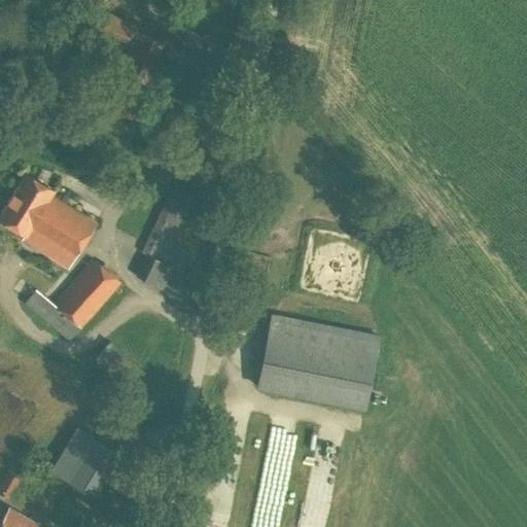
[(213,63),(137,30),(137,28),(135,25),(109,13),(96,18),(90,33),(124,46),(131,45),(104,107),(136,119),(155,74),(201,93),(213,63)]
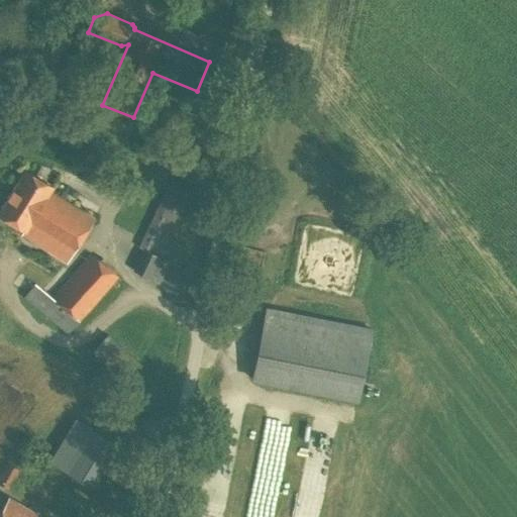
[(67,262),(94,218),(49,191),(53,186),(24,169),(0,208),(0,215),(24,230),(21,233),(67,262)]
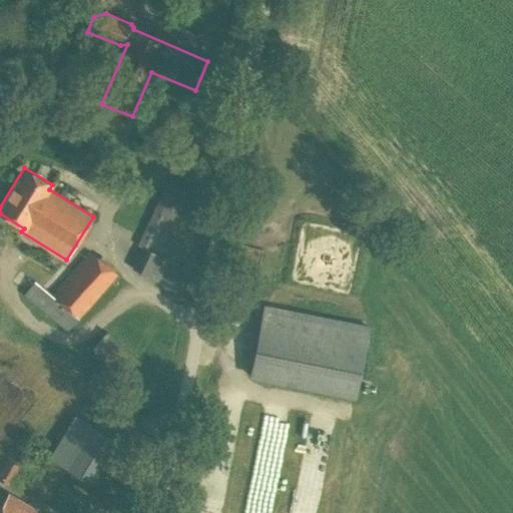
[(158,281),(168,259),(156,252),(186,189),(168,180),(137,244),(142,246),(132,268),(158,281)]
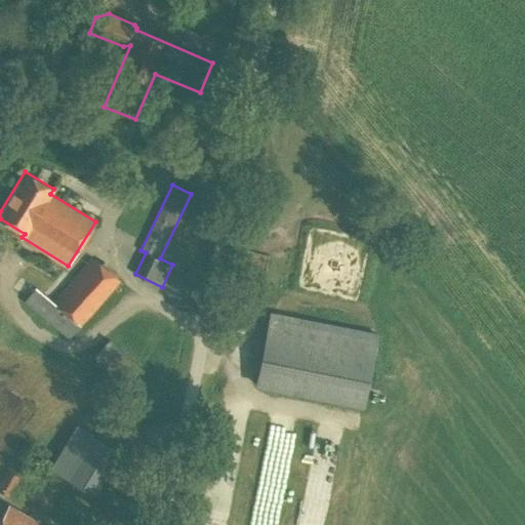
[(69,337),(119,280),(92,257),(53,301),(36,288),(25,300),(69,337)]
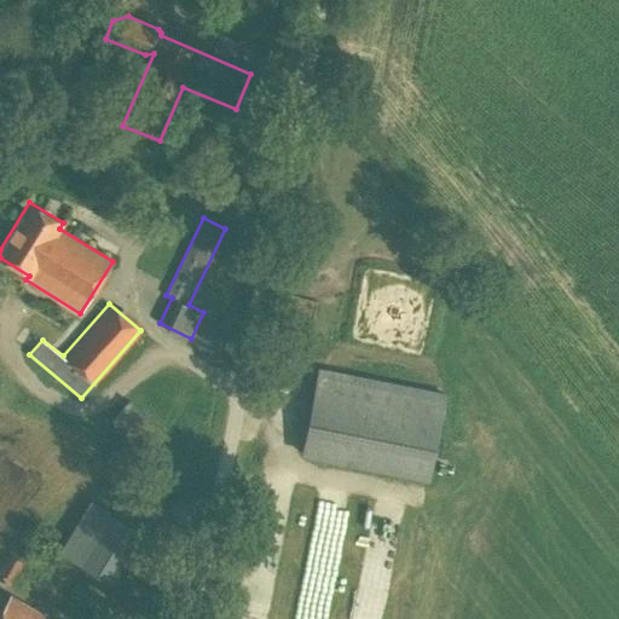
[(428,478),(445,394),(319,369),(302,452),(428,478)]
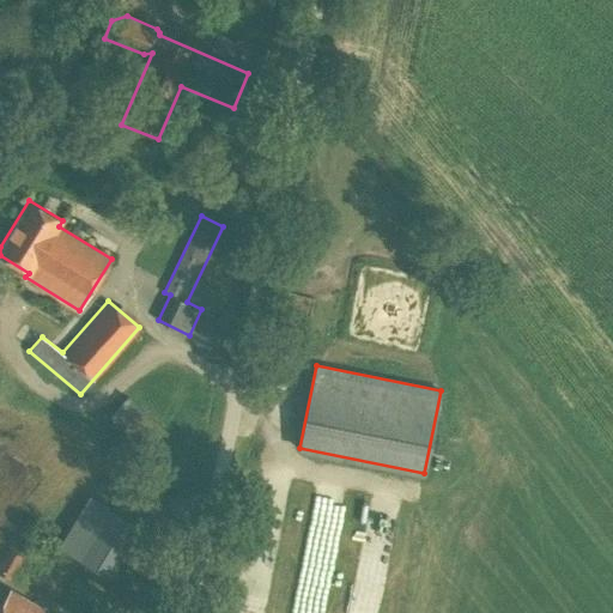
[(152,454),(169,432),(127,395),(109,418),(152,454)]
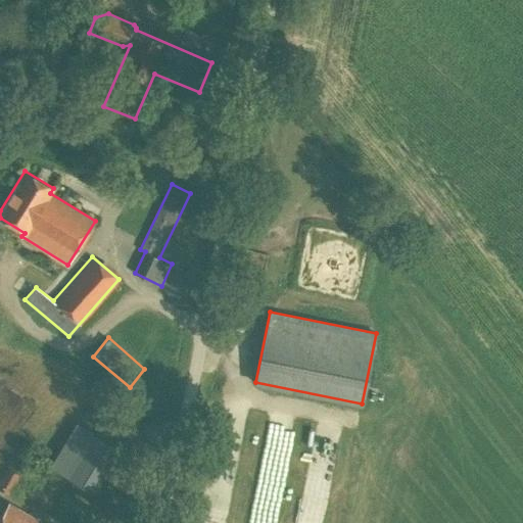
[(95,492),(121,449),(76,424),(50,466),(95,492)]
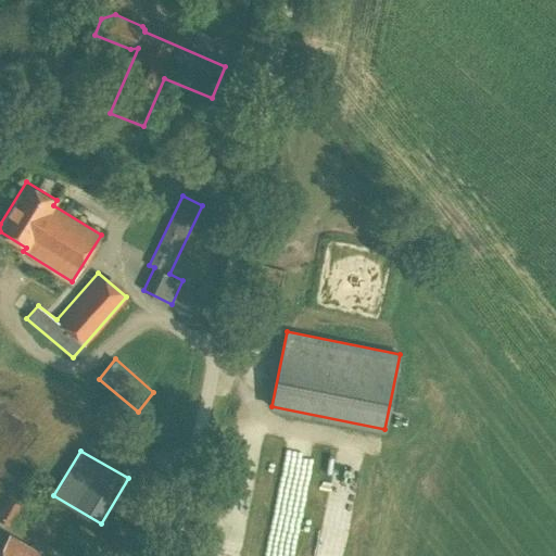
[(7,500),(0,512),(0,520),(8,525),(17,506),(7,500)]
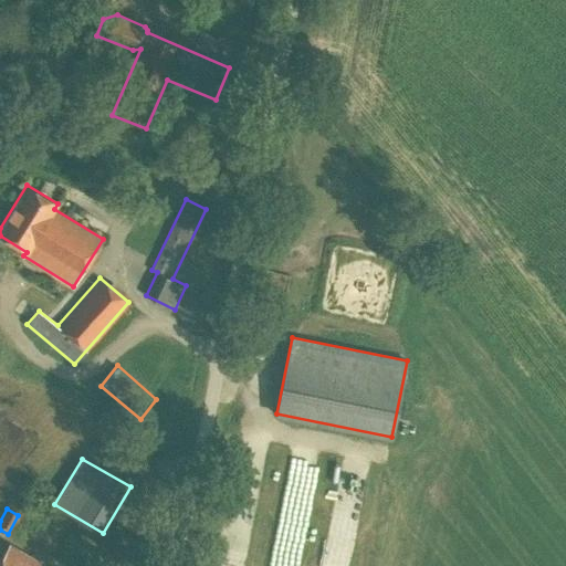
[(42,565),(39,564),(40,562),(10,544),(0,561),(0,565),(42,565)]
